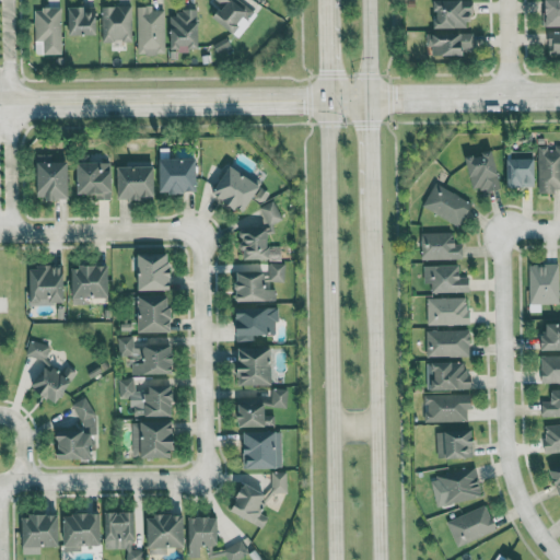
[(234,34),(254,11),(240,0),(213,0),(214,0),(223,8),(214,18),(234,34)]
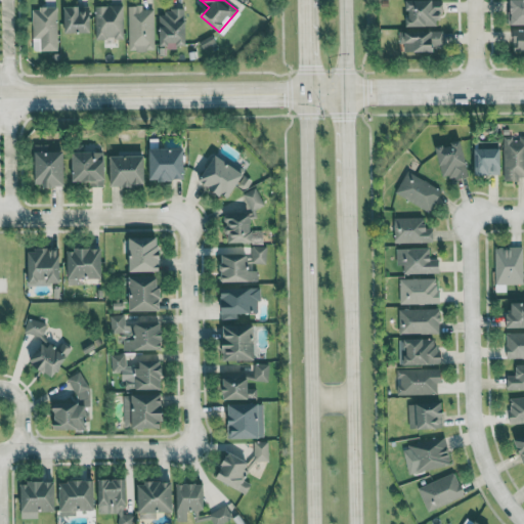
[(442,27),(441,1),(407,1),(407,27),(442,27)]
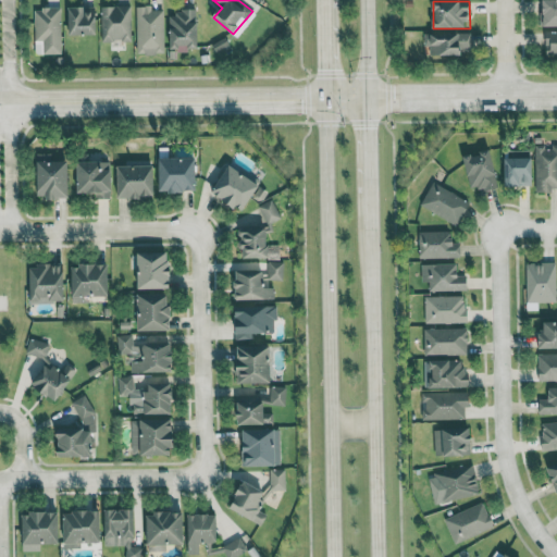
[(132,41),(131,5),(100,7),(101,41),(132,41)]
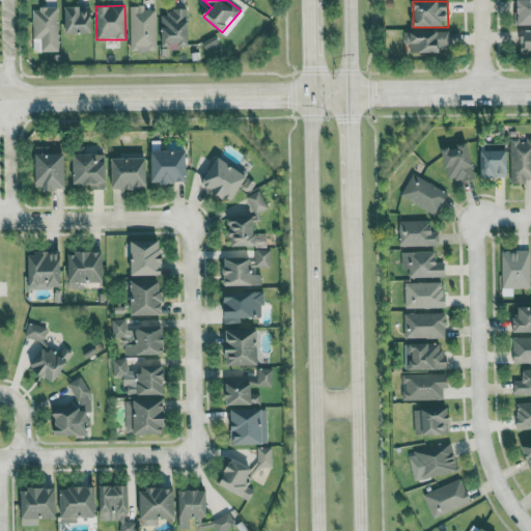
[(158,51),(157,9),(146,9),(145,5),(130,6),(131,52),(158,51)]
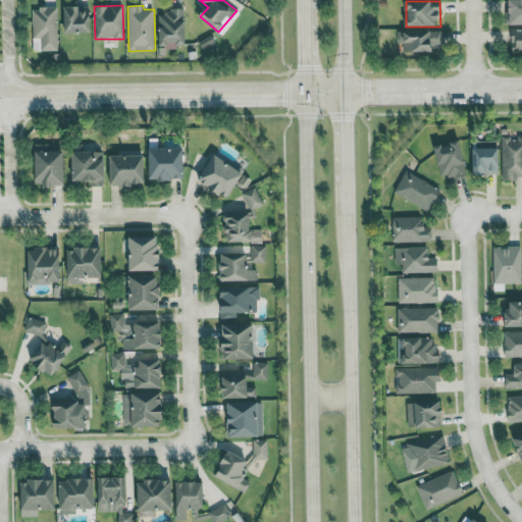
[(33,51),(58,51),(58,7),(33,8),(33,51)]
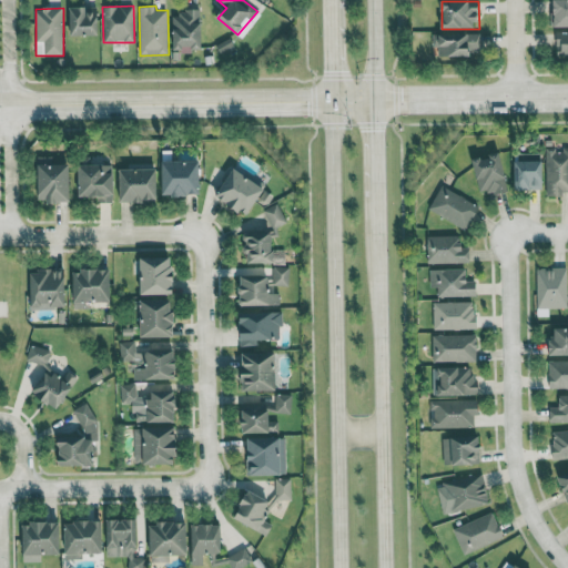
[(99,37),(98,8),(70,8),(71,37),(99,37)]
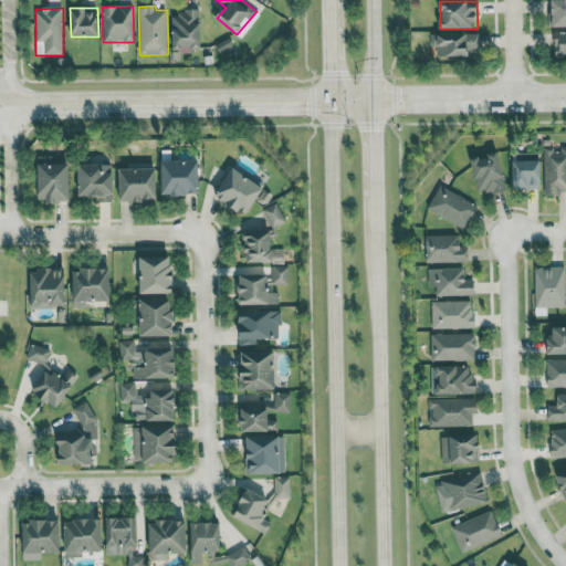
[(174,50),(201,49),(200,11),(171,12),(174,50)]
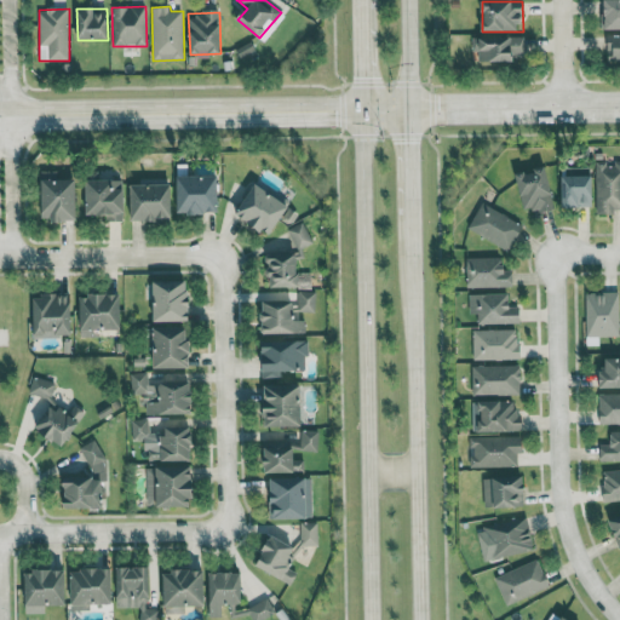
[(524,38),(472,36),(472,52),(478,52),(478,62),(516,62),(516,55),(523,56),(524,38)]
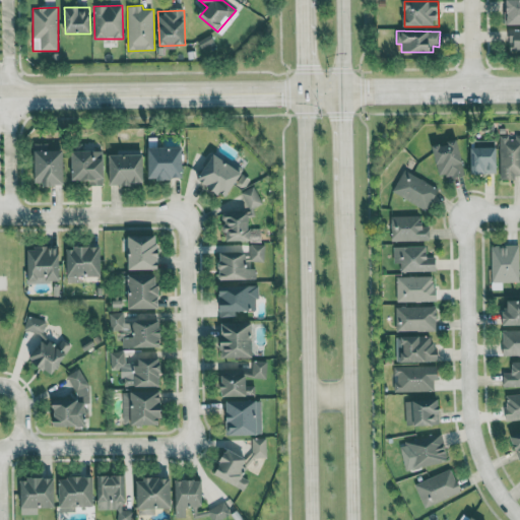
[(198,42),(201,49),(214,43),(210,36),(198,42)]
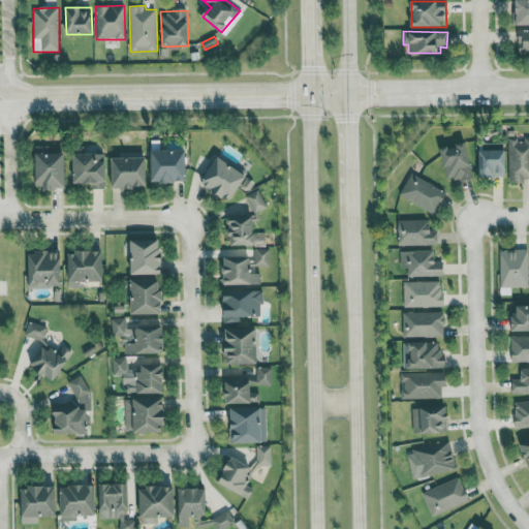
[(528,137),(507,138),(509,181),(528,180),(528,137)]
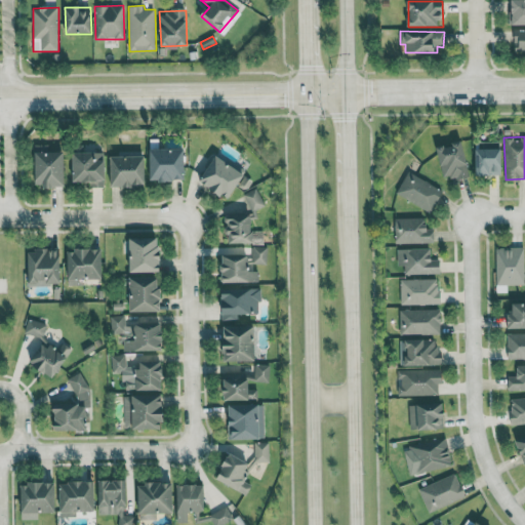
[(462,140),(436,147),(443,180),(471,173),(462,140)]
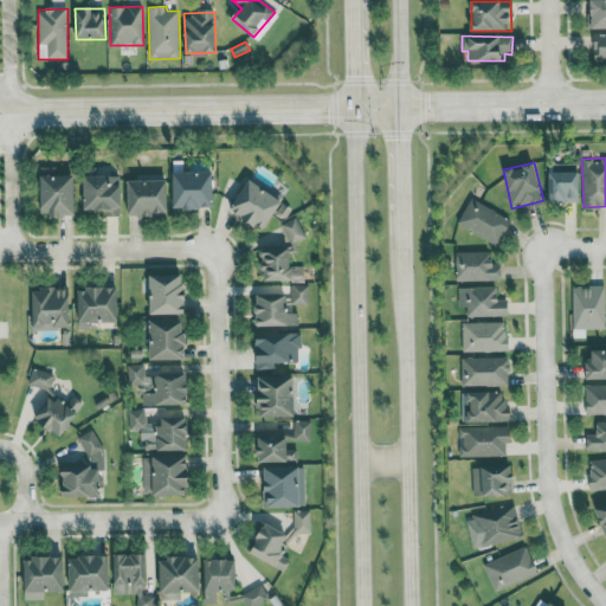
[(76,173),(70,173),(69,165),(40,165),(42,214),(77,213),(76,173)]
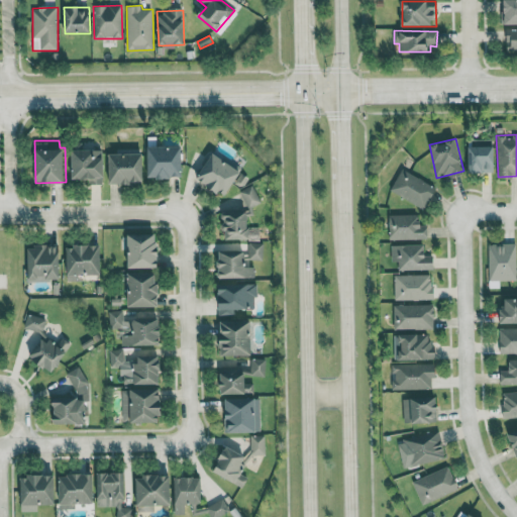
[(494,140),(470,140),(469,172),(494,173),(494,140)]
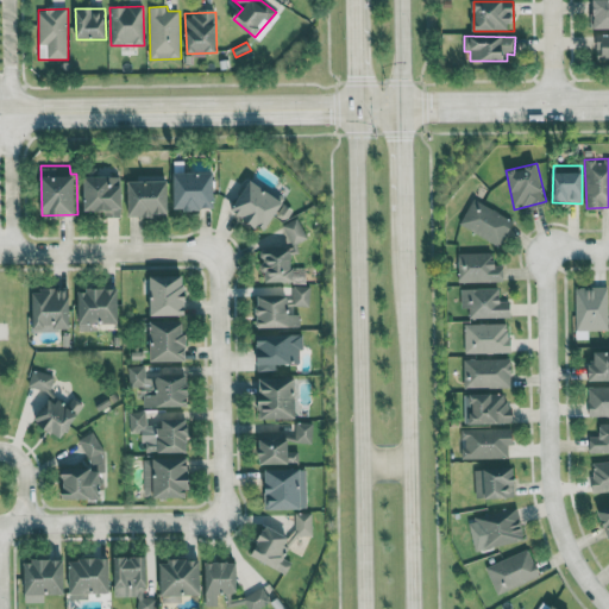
[(215,171),(176,171),(176,208),(215,207),(215,171)]
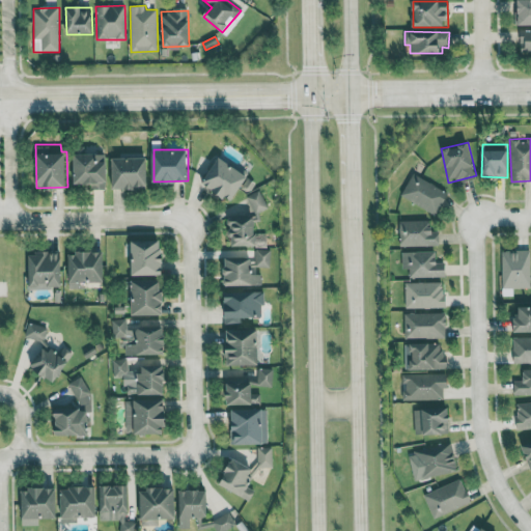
[(91,188),(107,189),(108,152),(75,152),(75,183),(91,183),(91,188)]
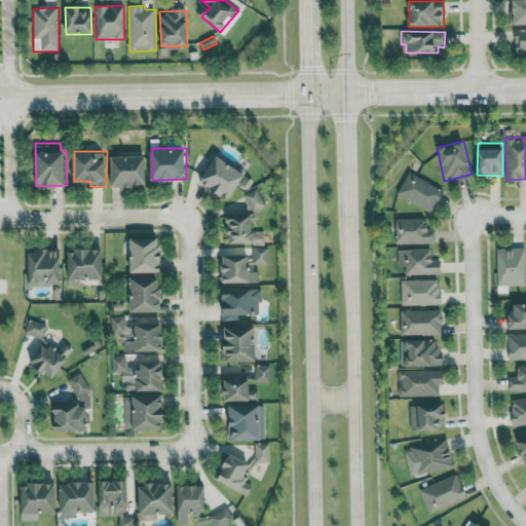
[(147,155),(112,155),(112,186),(147,186),(147,155)]
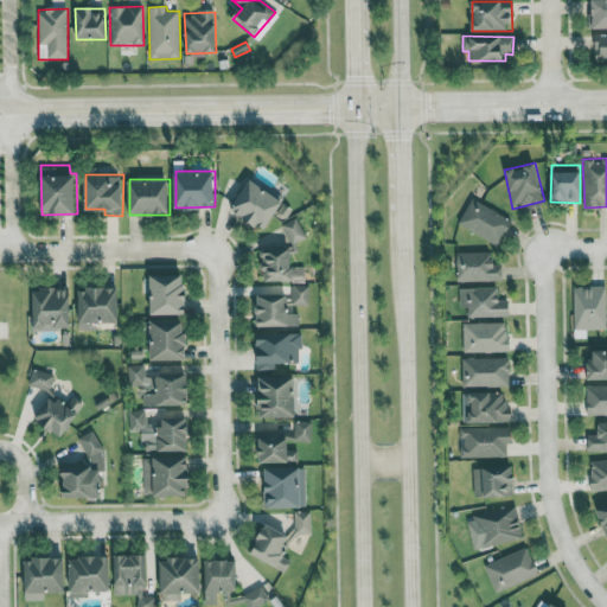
[(232,204),(262,229),(283,203),(253,179),(232,204)]
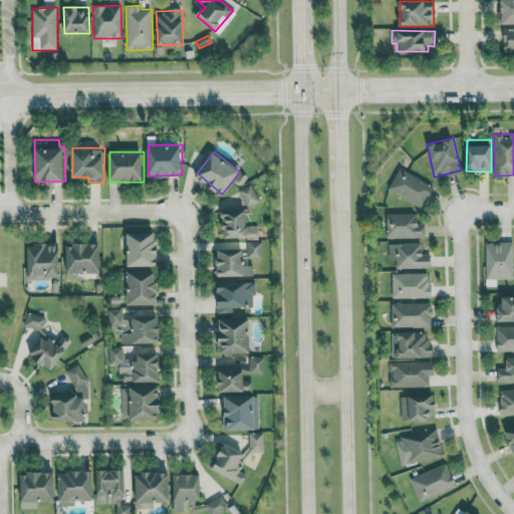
[(422,207),(434,187),(401,167),(388,188),(422,207)]
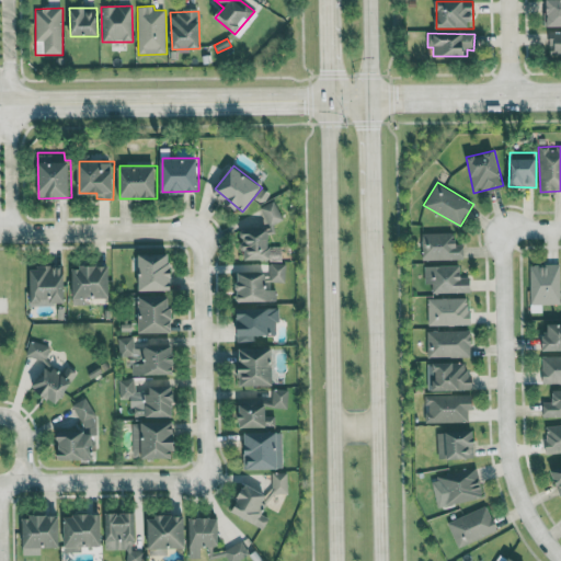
[(261,205),(268,226),(284,220),(276,199),(261,205)]
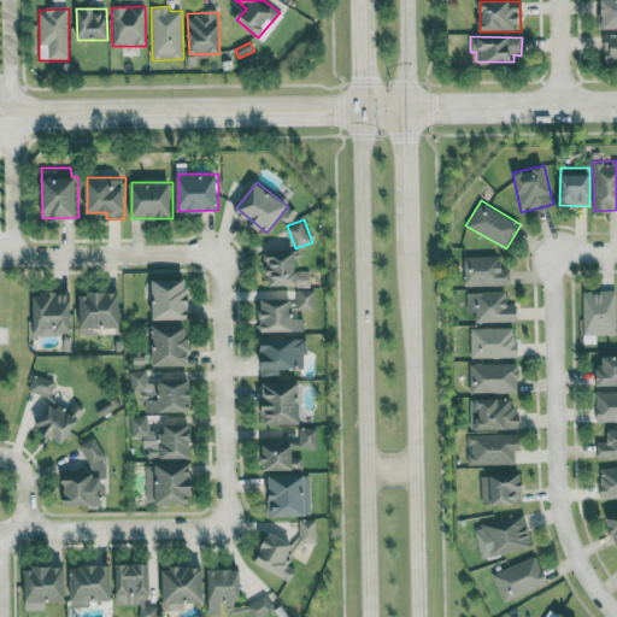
[(311,270),(297,270),(297,252),(264,252),(264,285),(311,285),(311,270)]
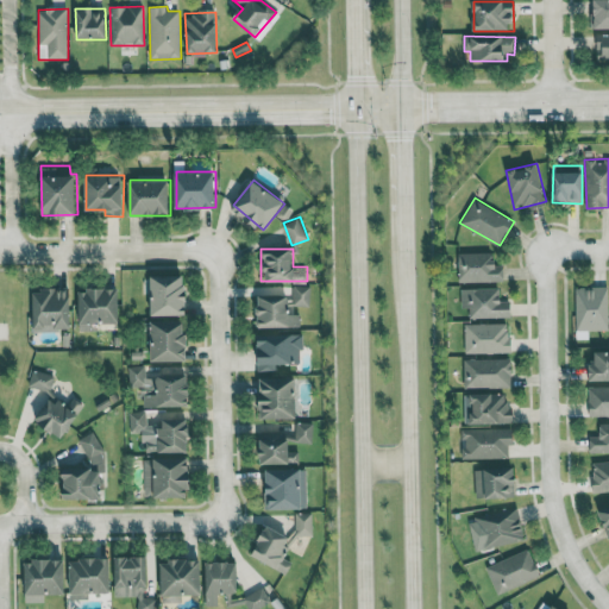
[(457,252),(458,282),(504,282),(504,264),(494,264),(494,252),(457,252)]
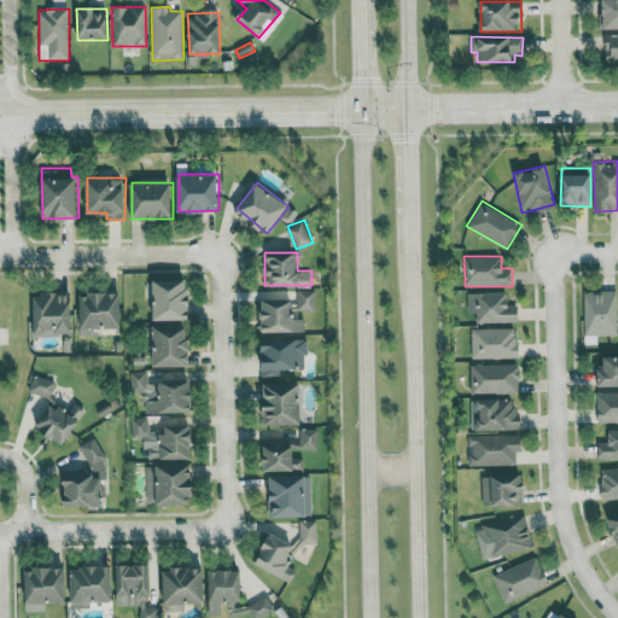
[(153,320),(190,319),(190,278),(152,279),(153,320)]
